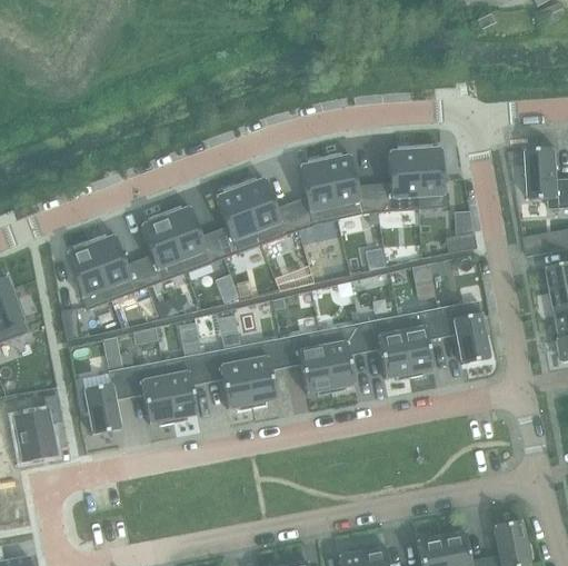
[(490,12),(477,18),(481,27),(495,20),(490,12)]
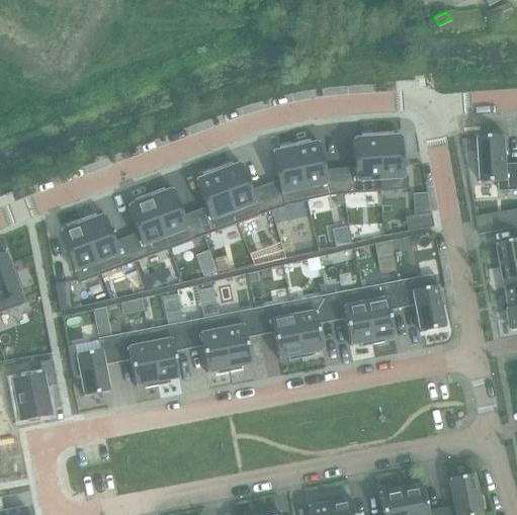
[(394,131),(377,132),(381,189),(406,188),(402,134),(394,134),(394,131)]
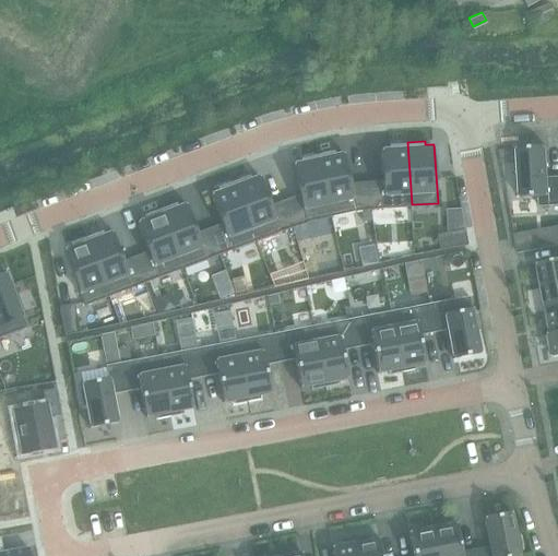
[(383,178),(367,180),(370,208),(371,208),(386,206),(412,204),(407,142),(390,143),(390,146),(381,148),(383,178)]
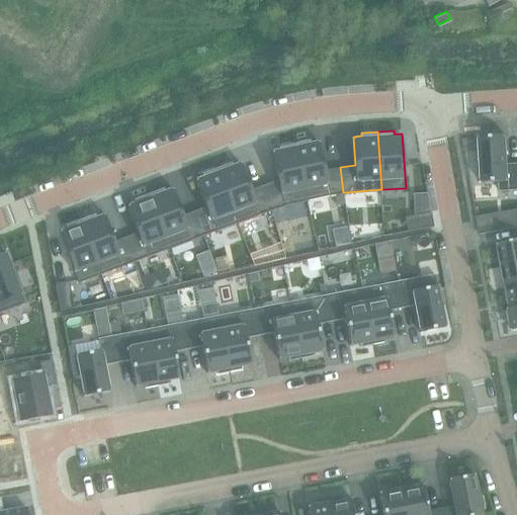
[(481,158),(478,159),(479,175),(482,175),(483,181),(500,180),(500,189),(516,188),(516,162),(509,163),(507,134),(480,136),(481,158)]
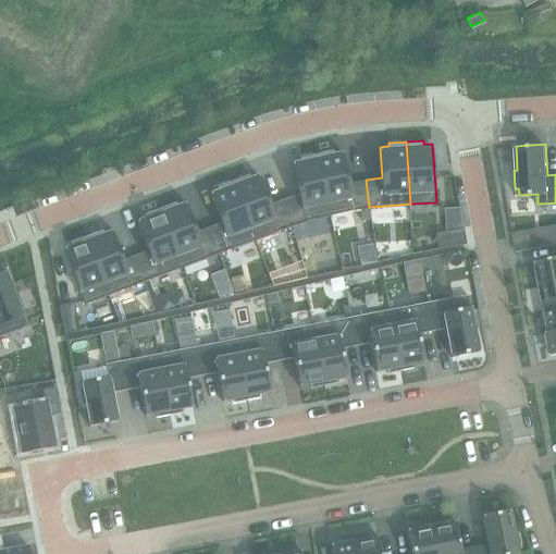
[(334,148),(317,152),(331,214),(355,209),(361,208),(369,207),(366,180),(350,181),(343,150),(334,152),(334,148)]
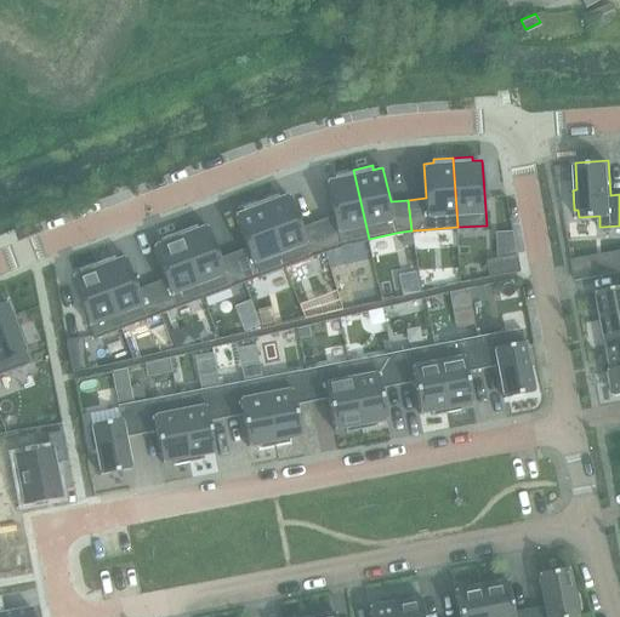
[(334,213),(318,220),(329,250),(342,245),(342,244),(369,239),(353,170),(335,173),(336,178),(326,180),(334,213)]
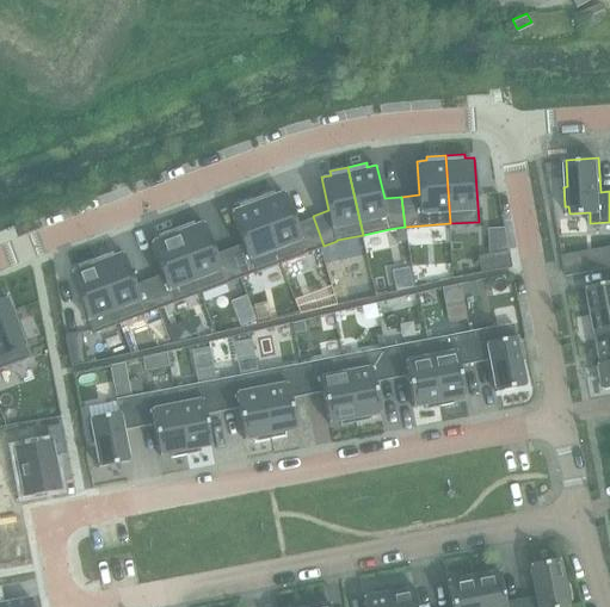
[(273,190),(257,196),(281,261),(306,252),(324,246),(313,216),(296,222),(284,190),(276,193),(273,190)]
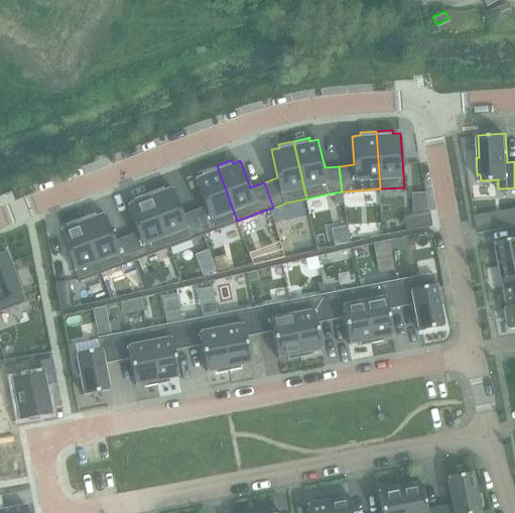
[(206,205),(194,209),(204,233),(237,221),(217,165),(202,171),(203,174),(196,177),(206,205)]
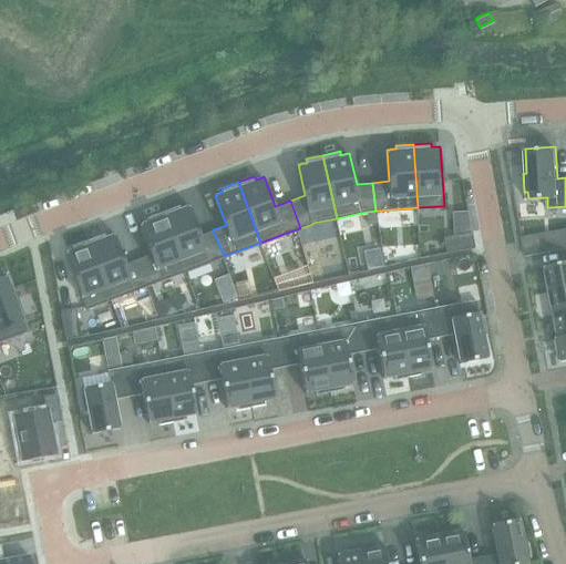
[(179,204),(163,211),(186,270),(224,256),(213,229),(201,234),(189,205),(181,207),(179,204)]
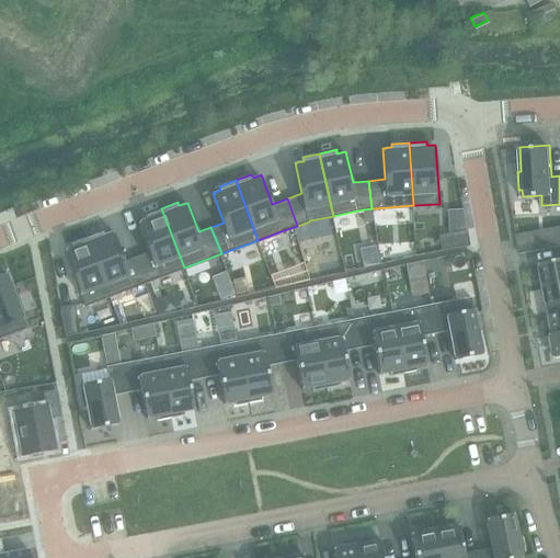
[(149,250),(137,254),(147,282),(184,268),(161,208),(146,214),(147,218),(138,220),(149,250)]
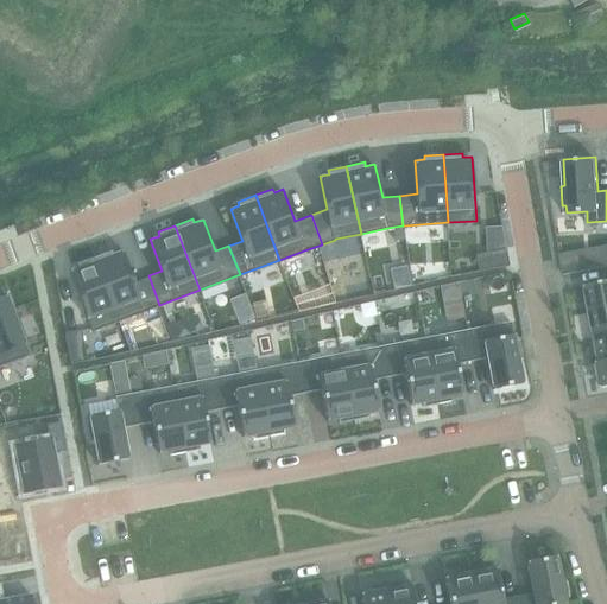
[(403,226),(394,227),(396,237),(405,236),(404,226),(403,226)]
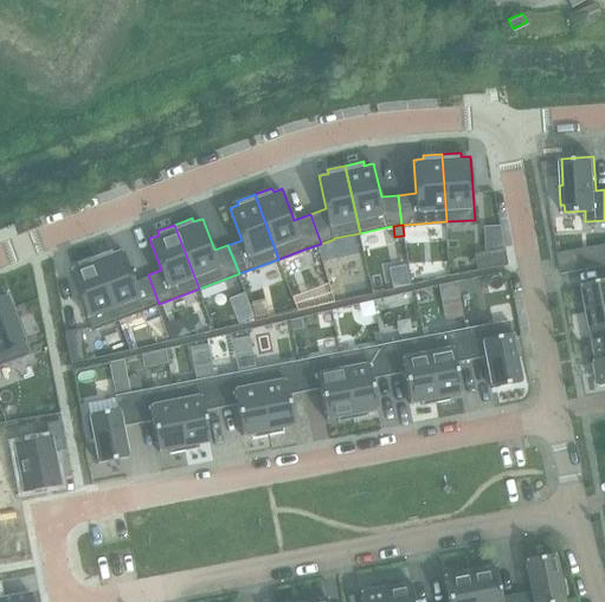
[(604,244),(593,246),(597,265),(604,263),(604,244)]
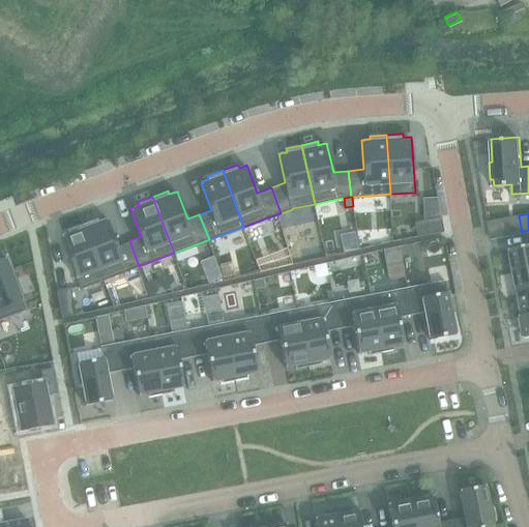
[(98,217),(83,223),(105,279),(139,266),(129,240),(118,245),(108,217),(99,221),(98,217)]
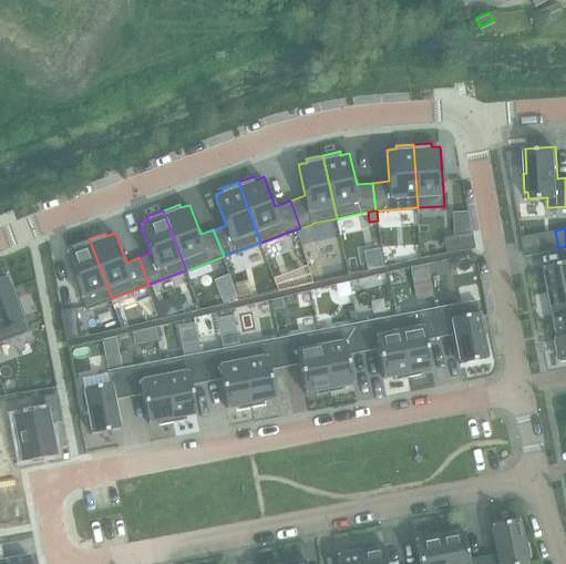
[(473,236),(446,241),(450,254),(475,248),(473,236)]
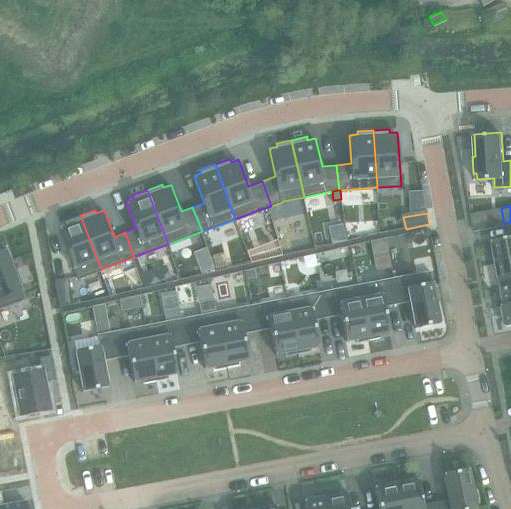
[(67,224),(59,227),(78,278),(101,269),(80,215),(65,221),(67,224)]
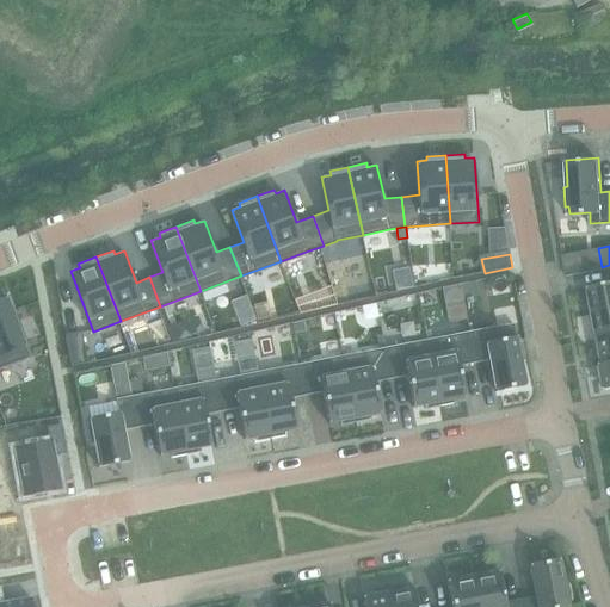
[(476,278),(461,282),(463,296),(479,293),(476,278)]
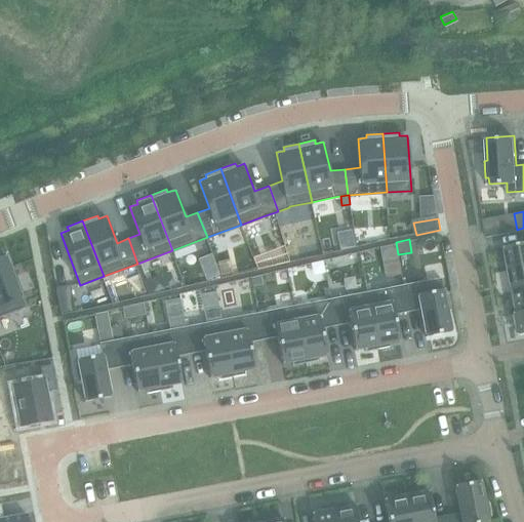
[(523,241),(506,246),(510,268),(523,265),(523,241)]
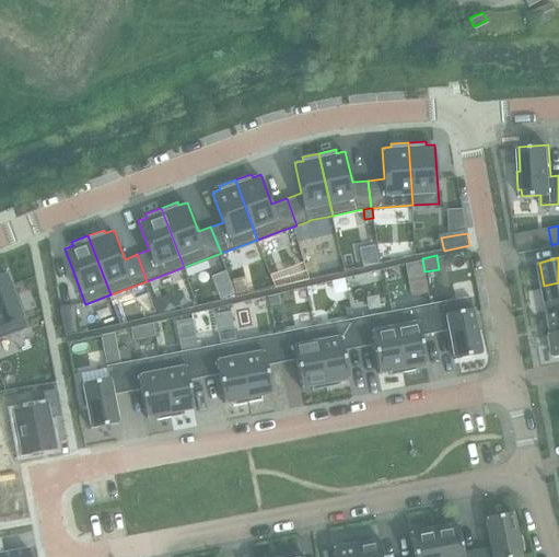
[(0,336),(27,326),(22,310),(25,309),(19,292),(15,293),(7,270),(0,273),(0,336)]
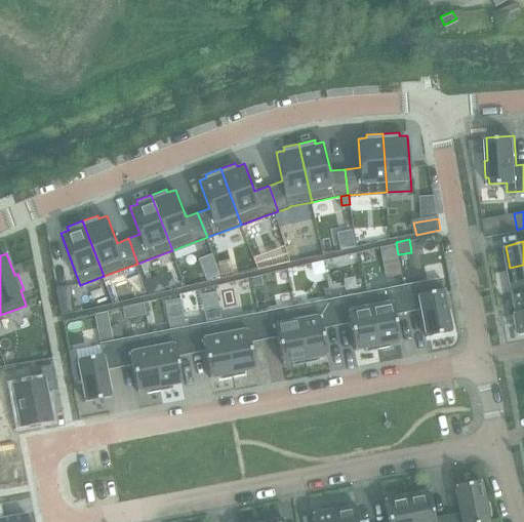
[(216,264),(205,269),(208,277),(219,273),(216,264)]
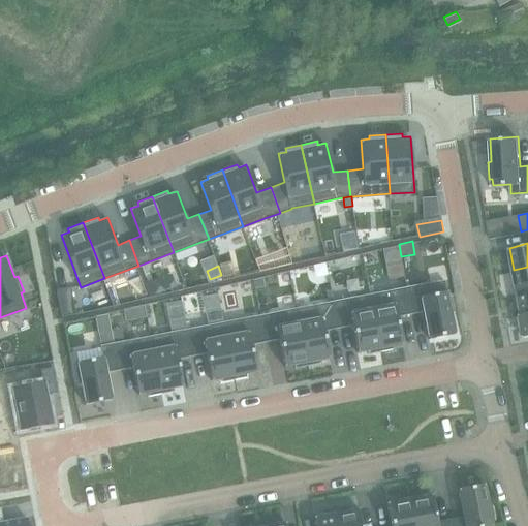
[(527,267),(514,270),(518,291),(527,289),(527,267)]
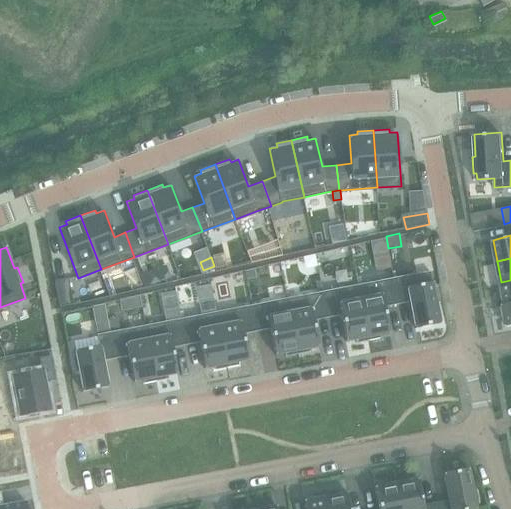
[(165,263),(152,268),(157,280),(170,276),(165,263)]
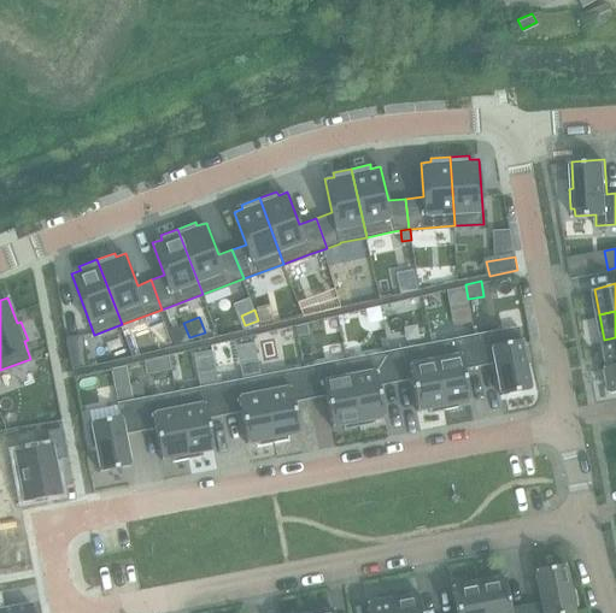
[(306,320),(295,323),(298,334),(309,332),(306,320)]
